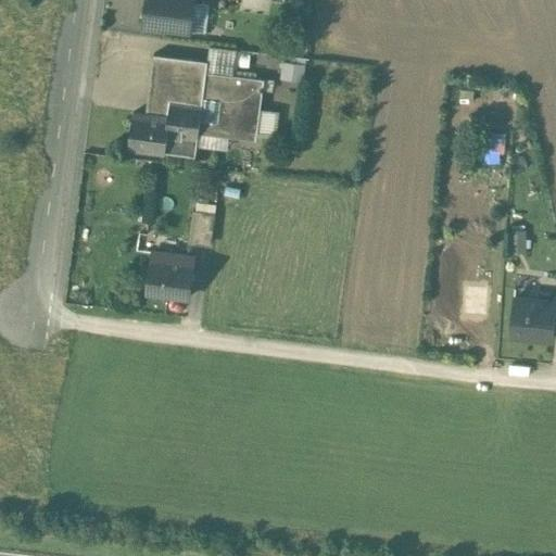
[(148,0),(144,24),(188,29),(189,28),(191,0),(148,0)]
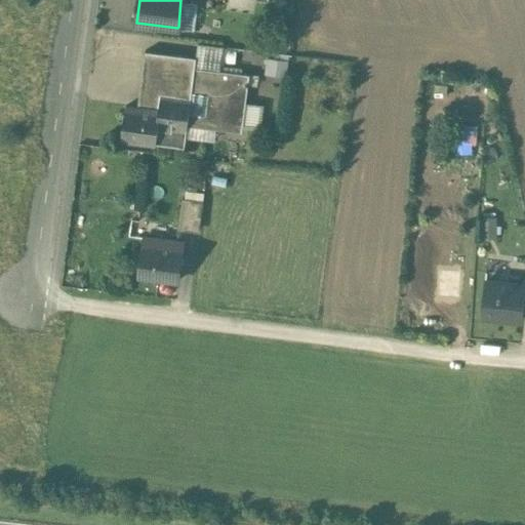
[(197,2),(183,0),(180,0),(178,27),(193,29),(197,2)]
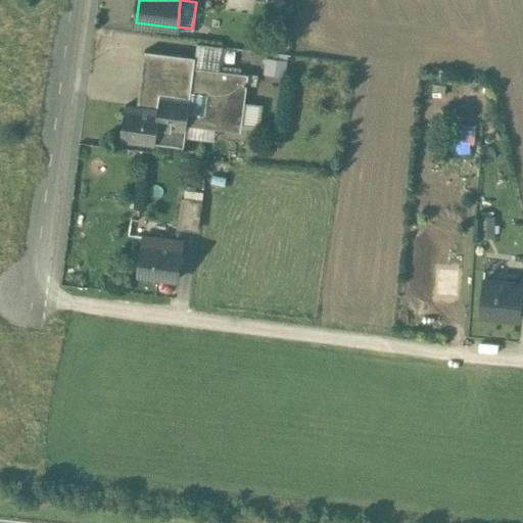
[(195,57),(194,66),(220,70),(223,46),(197,43),(195,57)]
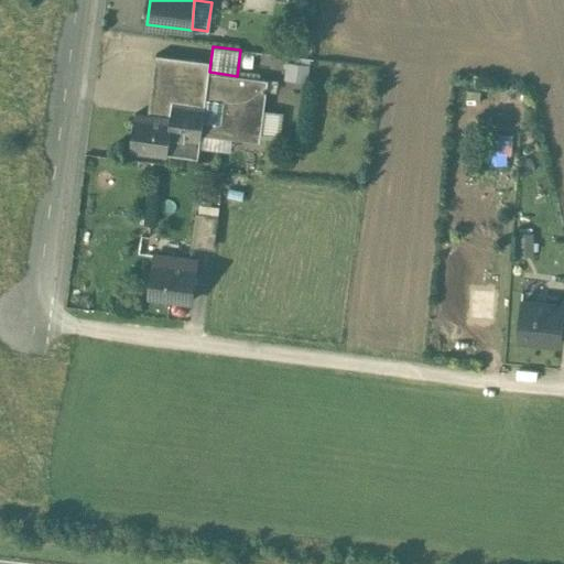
[(198,158),(202,129),(260,137),(261,133),(279,136),(281,114),(263,110),(268,79),(237,76),(209,72),(210,62),(155,54),(148,116),(134,114),(130,149),(198,158)]
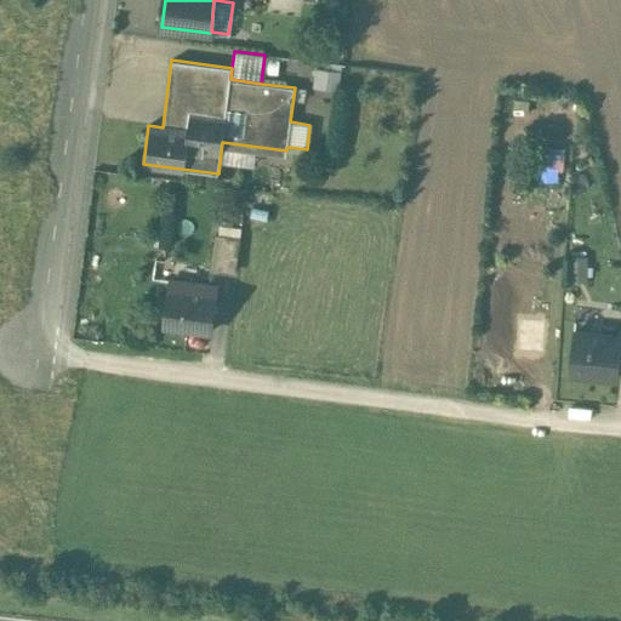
[(319,68),(318,81),(339,83),(340,70),(319,68)]
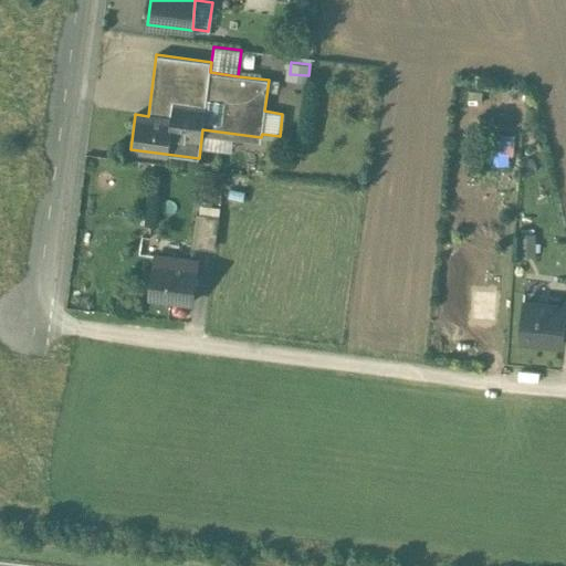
[(513,136),(490,135),(489,149),(513,150),(513,136)]
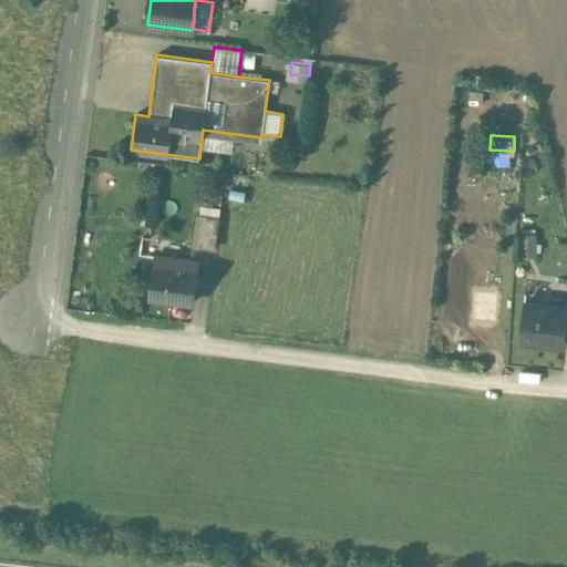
[(218,217),(196,214),(193,245),(215,248),(218,217)]
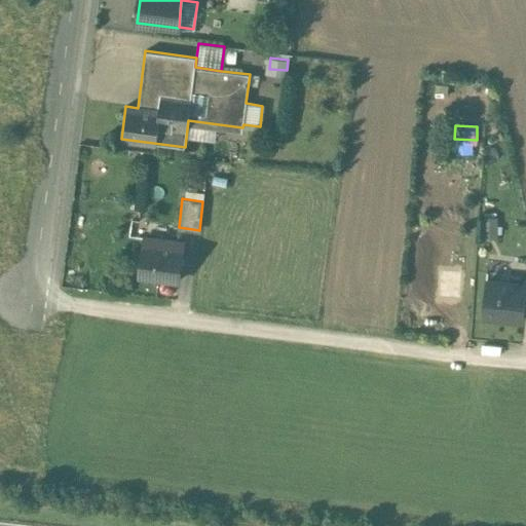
[(183,242),(144,237),(140,276),(178,280),(183,242)]
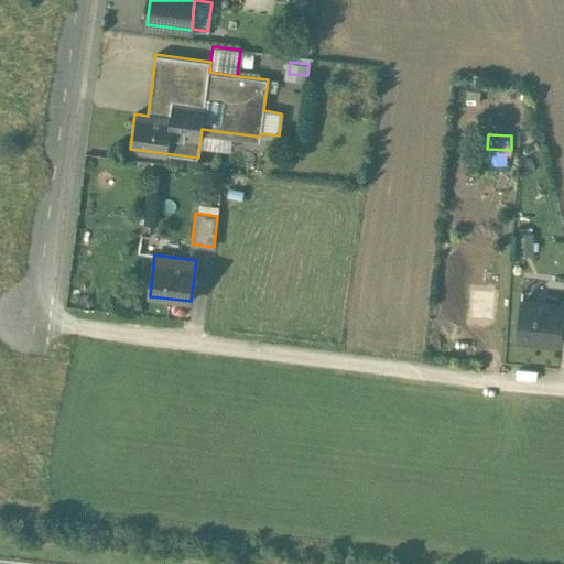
[(563,308),(563,305),(521,301),(517,339),(561,344),(563,308)]
